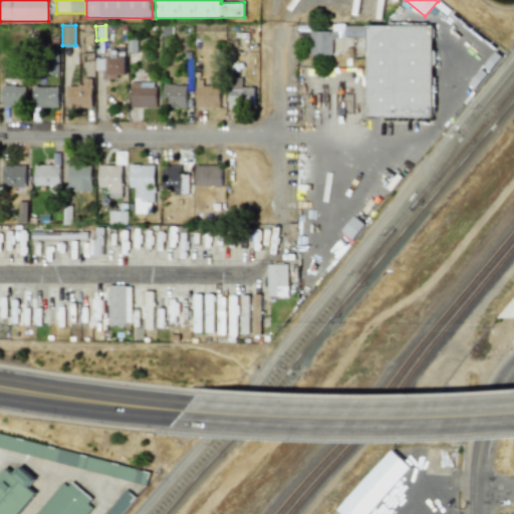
[(433,26),(332,25),(332,31),(309,31),(309,55),(331,55),(331,37),(366,38),(366,117),(432,117),(433,26)]
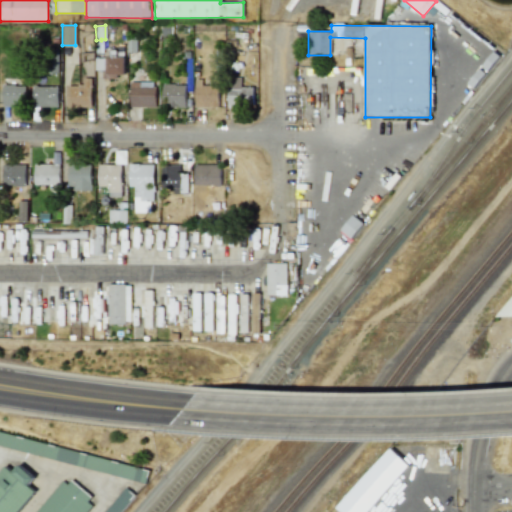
[(124,58),(95,58),(95,68),(105,68),(105,74),(124,75),(124,58)]
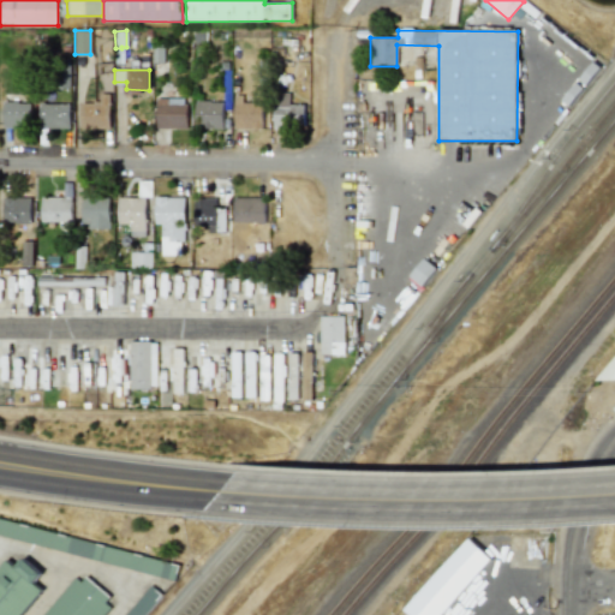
[(70,87),(69,71),(59,71),(59,88),(70,87)]
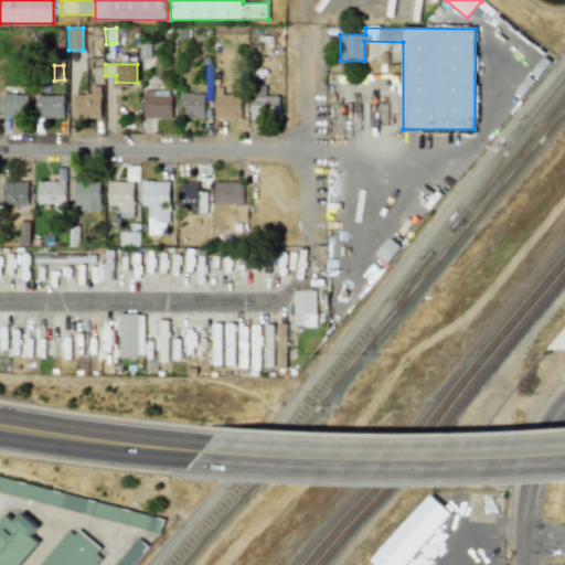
[(251,117),(279,117),(279,96),(266,96),(266,85),(251,86),(251,117)]
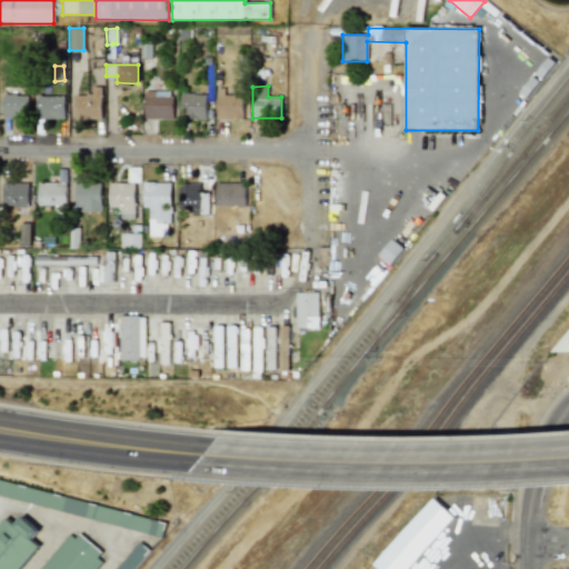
[(75,95),(73,119),(101,120),(102,87),(92,87),(92,95),(75,95)]
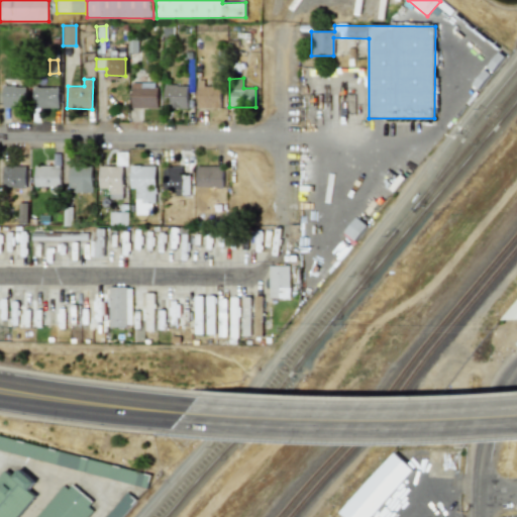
[(131,108),(157,108),(156,83),(130,83),(131,108)]
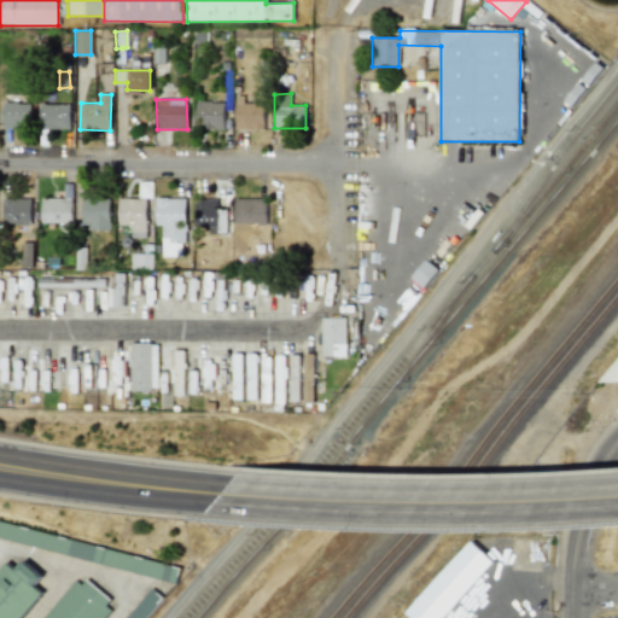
[(263,129),(263,101),(234,100),(234,129),(263,129)]
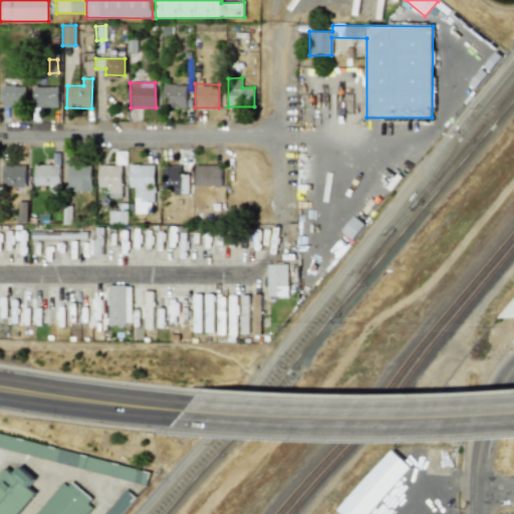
[(2,106),(24,107),(25,85),(3,85),(2,106)]
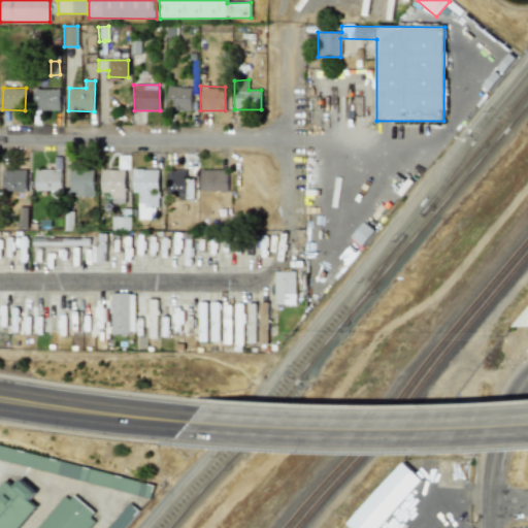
[(191,88),(167,88),(167,104),(174,105),(174,110),(191,110),(191,88)]
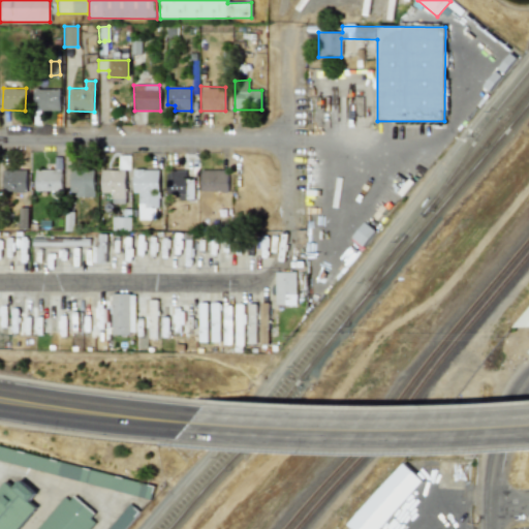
[(60,111),(60,90),(34,89),(33,111),(60,111)]
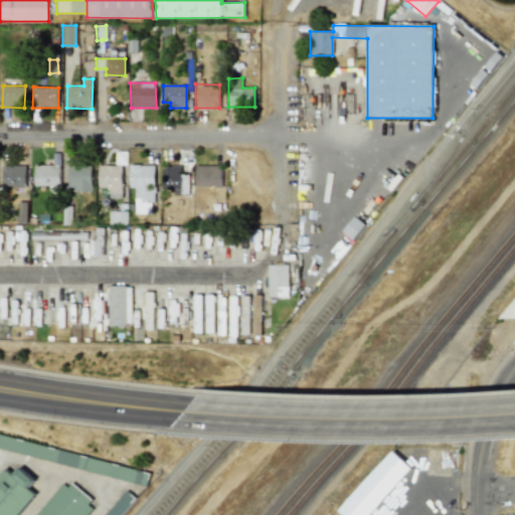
[(2,186),(25,187),(25,166),(2,165),(2,186)]
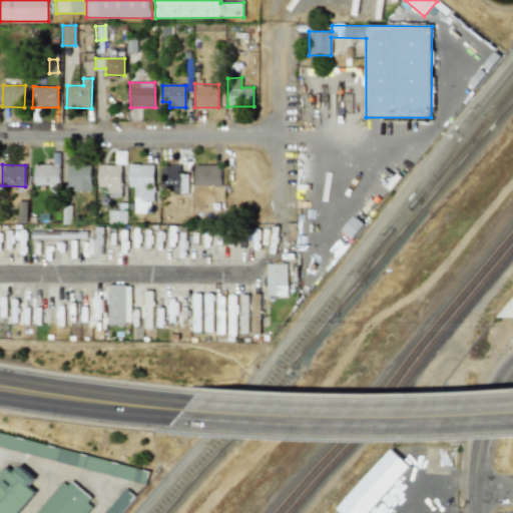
[(58,185),(57,164),(33,164),(34,185),(58,185)]
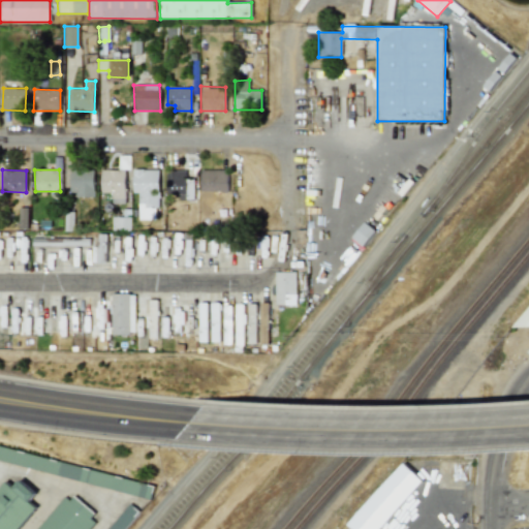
[(124,204),(125,170),(101,169),(100,192),(111,192),(111,204),(124,204)]
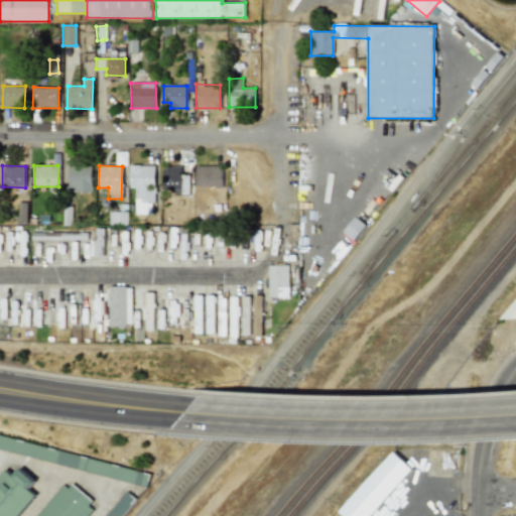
[(154,165),(130,165),(129,187),(135,188),(134,214),(153,215),(154,165)]
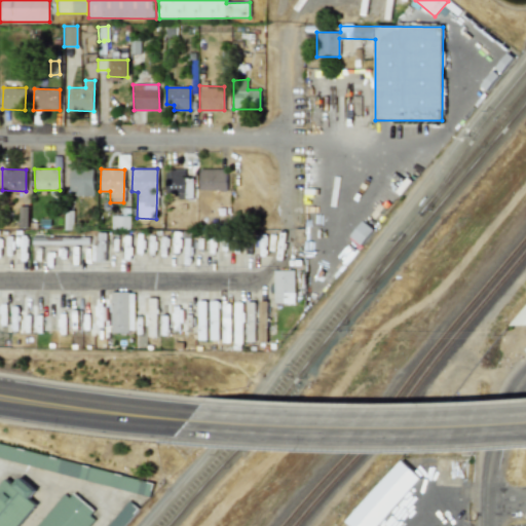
[(199,190),(226,190),(227,170),(200,168),(199,190)]
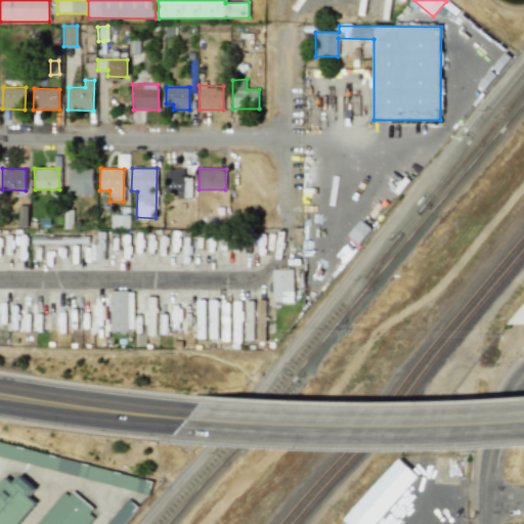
[(92,194),(93,170),(69,169),(69,193),(92,194)]
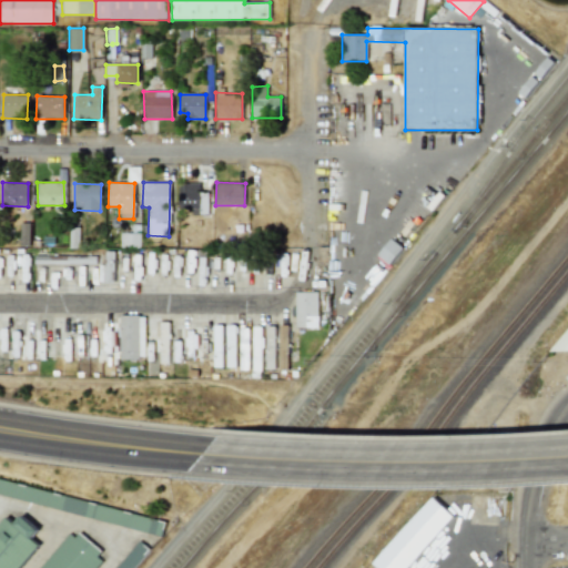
[(199,183),(179,183),(180,209),(192,209),(192,215),(209,215),(208,192),(200,192),(199,183)]
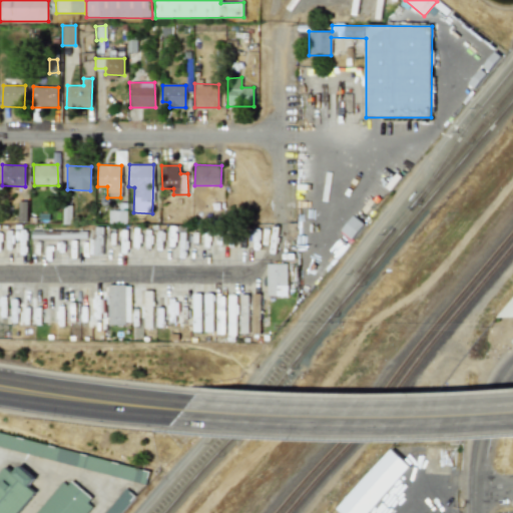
[(17,221),(26,221),(26,201),(18,201),(17,221)]
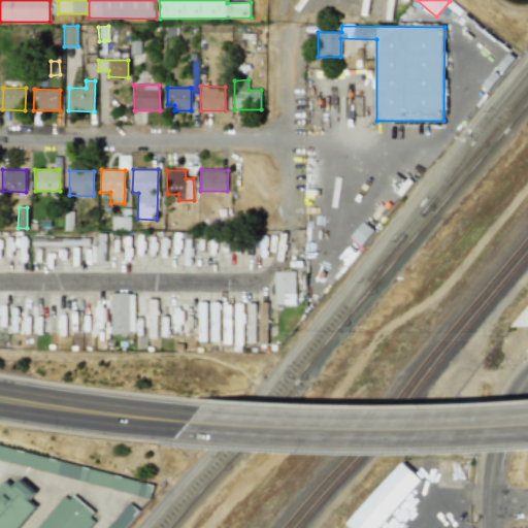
[(130,231),(130,217),(111,217),(111,230),(130,231)]
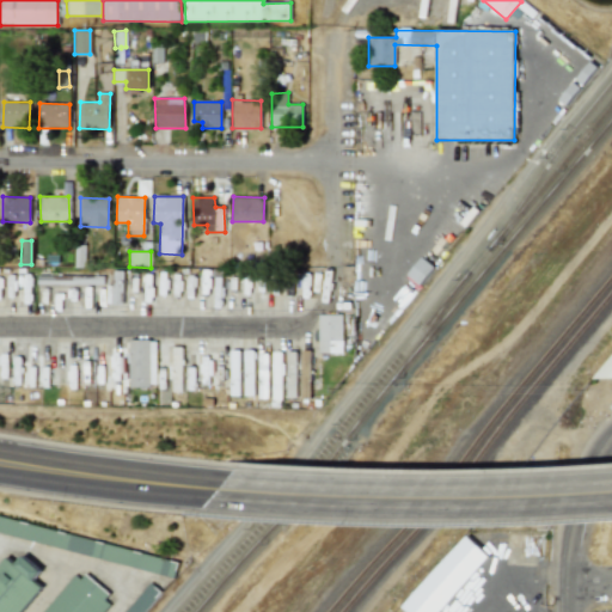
[(421,286),(434,268),(421,257),(408,275),(421,286)]
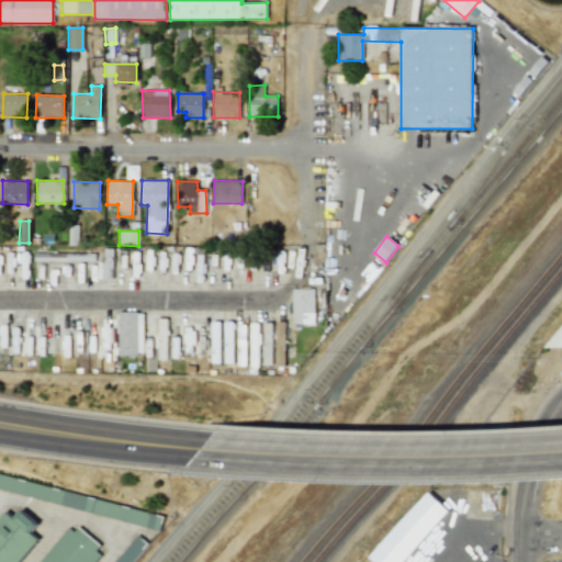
[(113,248),(104,248),(103,270),(112,271),(113,248)]
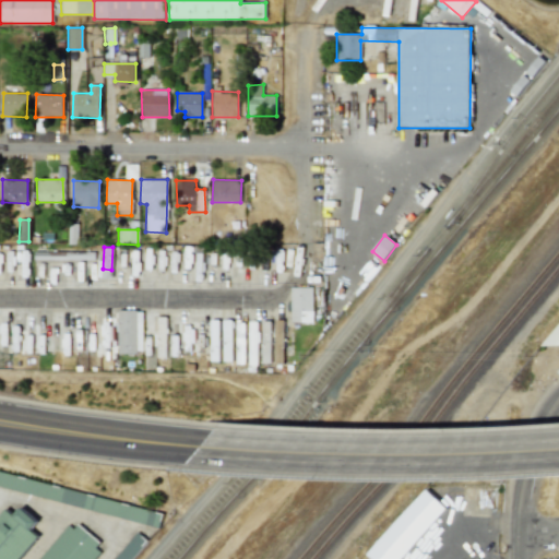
[(289,287),(290,323),(312,322),(312,287),(289,287)]
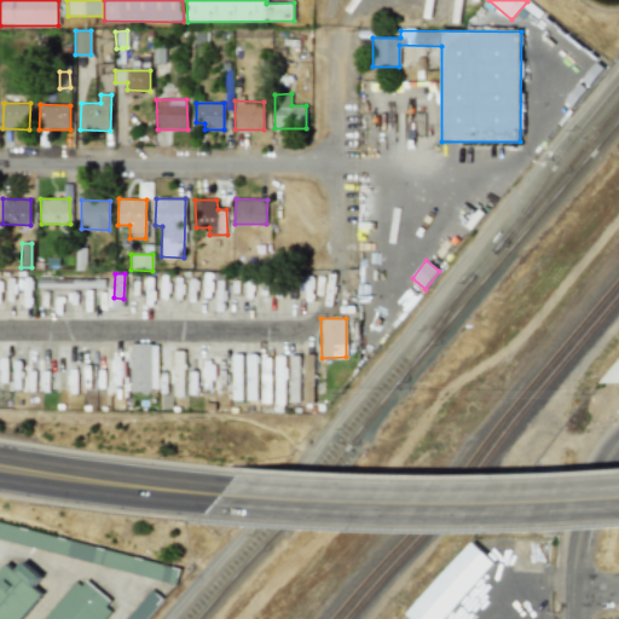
[(157,391),(157,345),(131,345),(131,391),(157,391)]
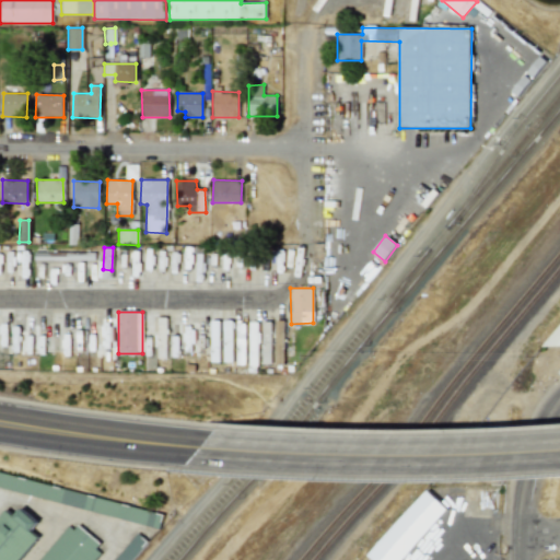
[(167,317),(159,317),(158,350),(166,350),(167,317)]
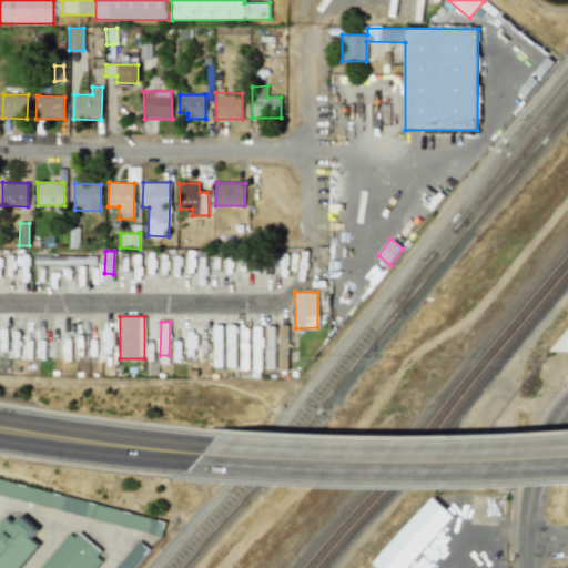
[(114,323),(102,323),(103,361),(114,361),(114,323)]
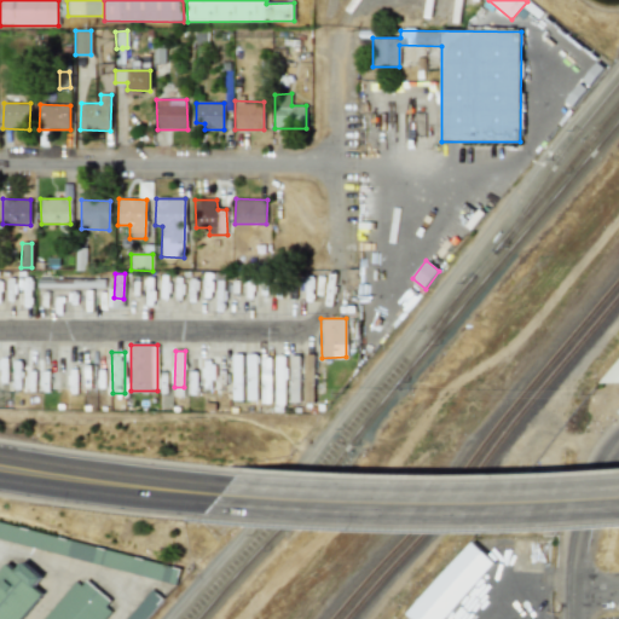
[(242,354),(232,354),(232,385),(241,385),(242,354)]
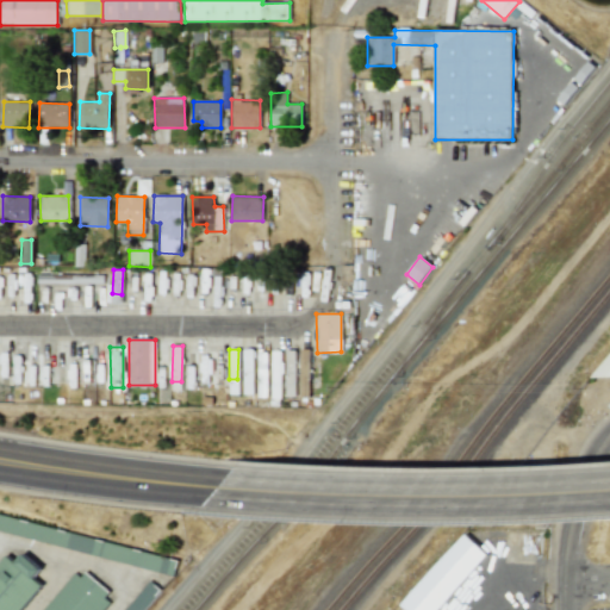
[(309,349),(298,349),(299,398),(310,397),(309,349)]
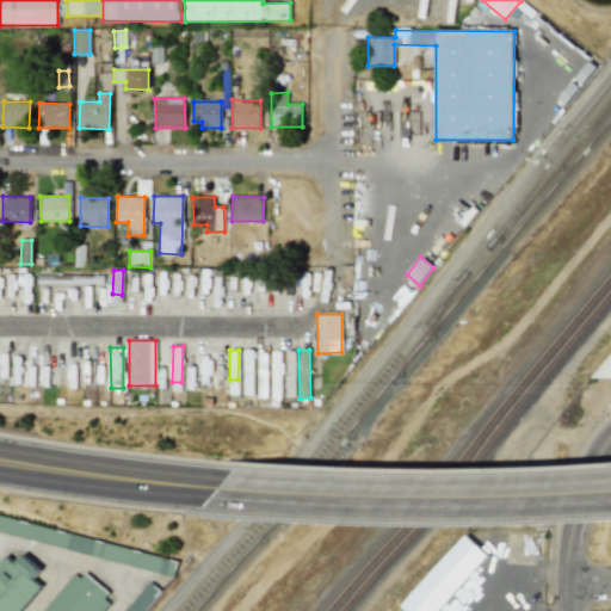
[(253,351),(244,351),(244,393),(252,393),(253,351)]
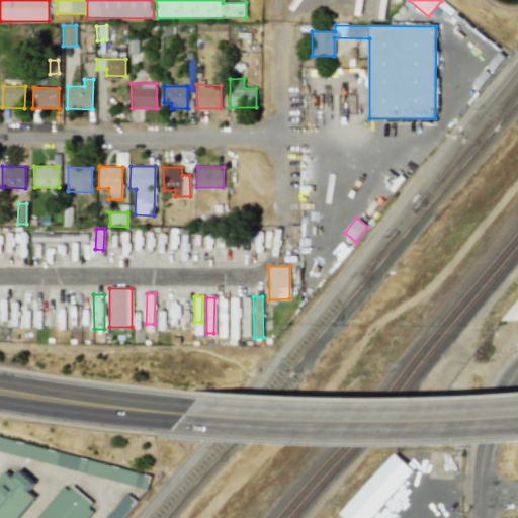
[(250,336),(250,297),(242,297),(242,336),(250,336)]
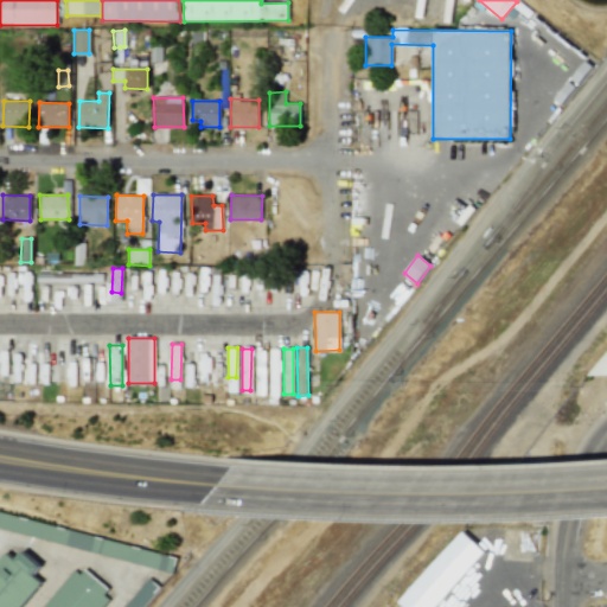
[(280,350),(270,350),(269,393),(279,393),(280,350)]
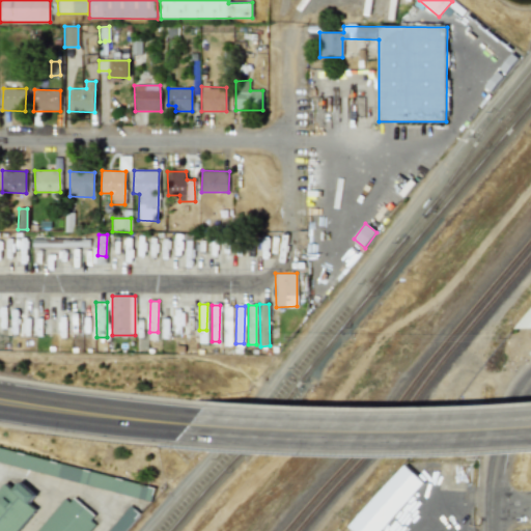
[(224,334),(231,334),(231,307),(223,307),(224,334)]
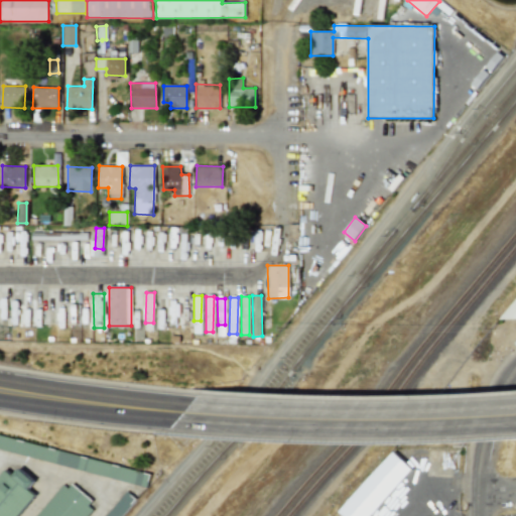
[(515,318),(515,301),(501,319),(515,318)]
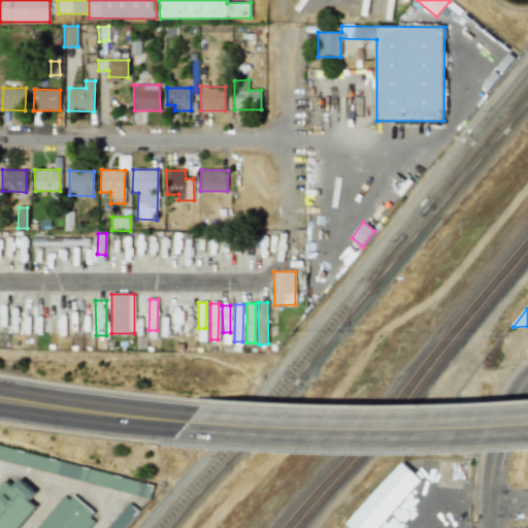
[(0,444),(152,486),(150,498),(0,459),(0,444)]
